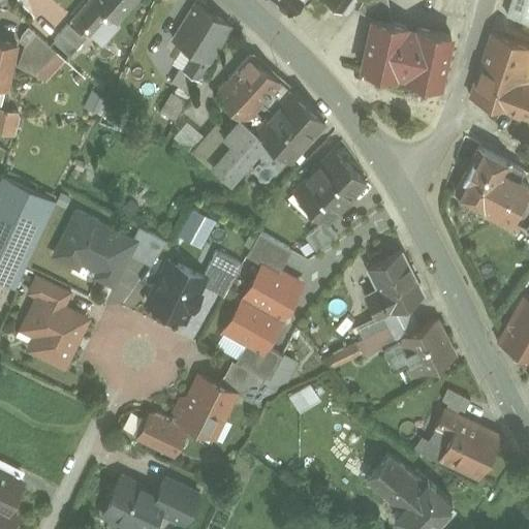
[(86,0),(70,18),(90,35),(109,16),(117,23),(136,0),(86,0)]
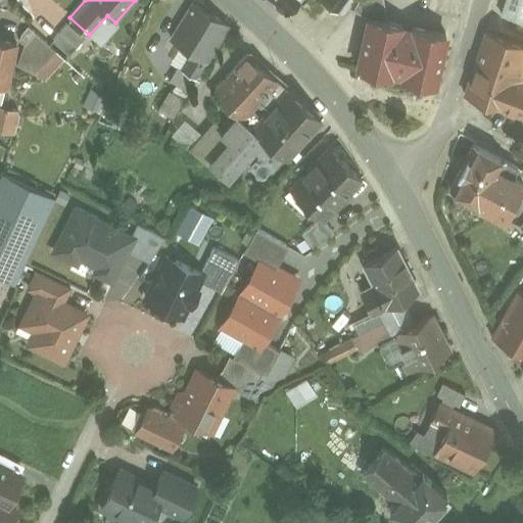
[(269,0),(290,17),(304,0),(303,0),(269,0)]
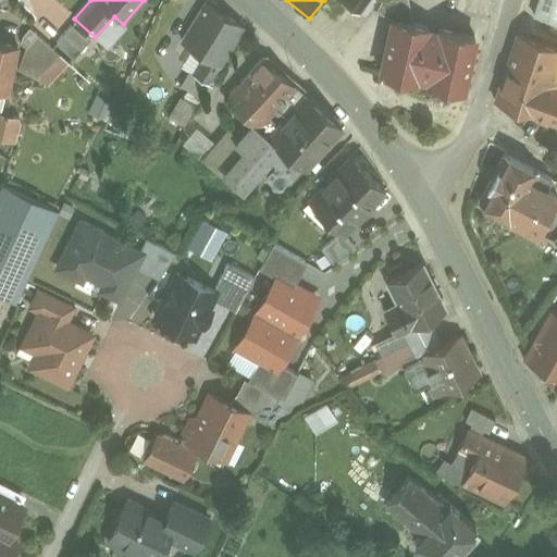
[(338,0),(361,15),(371,0),(338,0)]
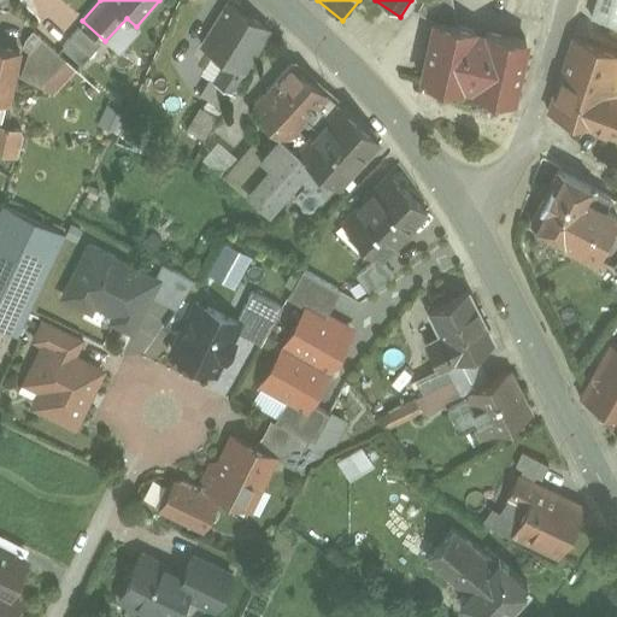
[(457,23),(452,0),(424,0),(417,10),(433,17),(457,23)]
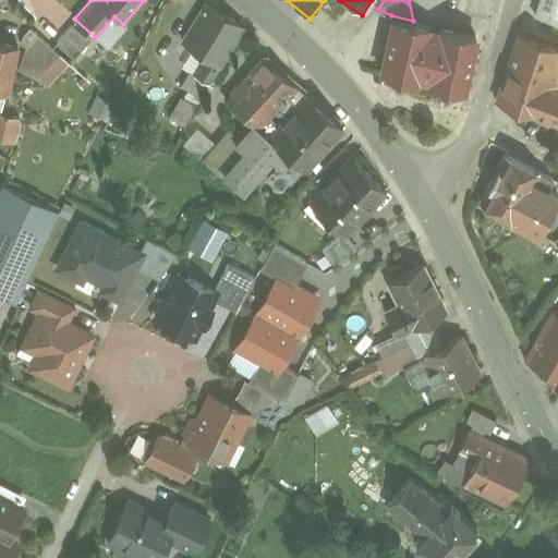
[(557,0),(540,0),(535,13),(557,20),(557,0)]
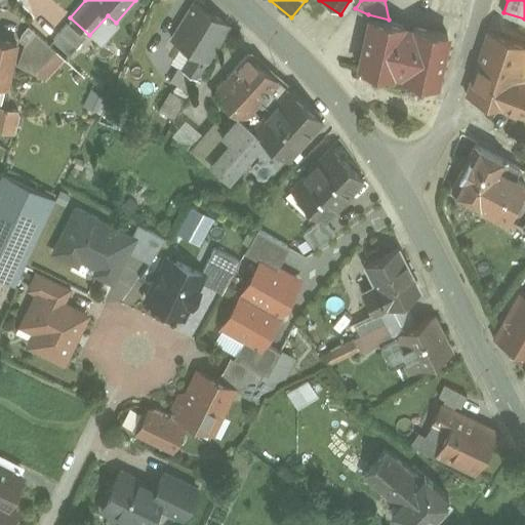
[(232,27),(195,2),(173,35),(210,59),(232,27)]
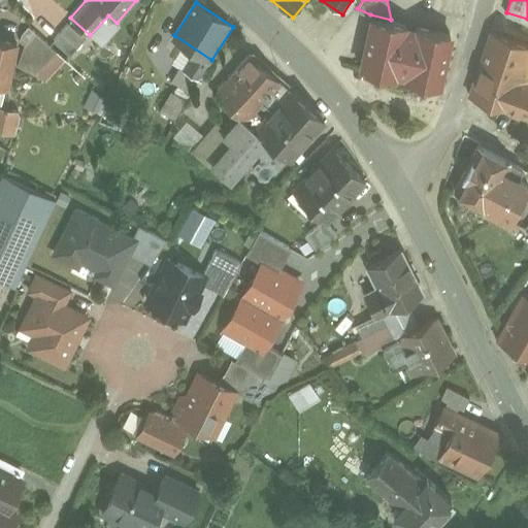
[(391,20),(370,14),(358,69),(444,89),(457,34),(391,20)]
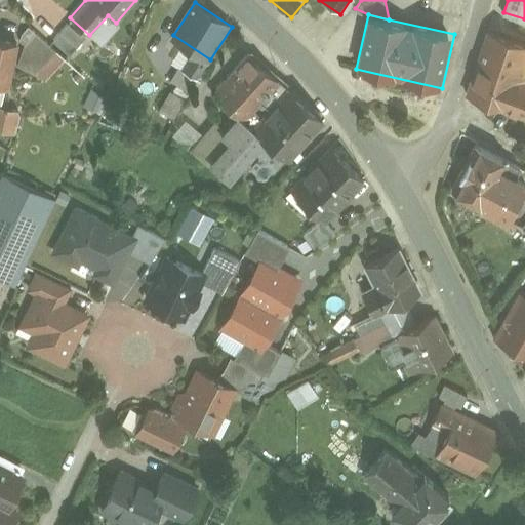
[(108,15),(89,35),(103,46),(120,27),(116,23),(108,15)]
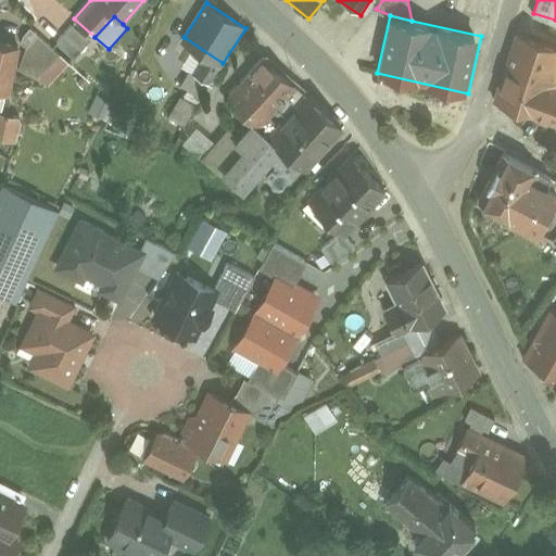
[(89,40),(72,25),(54,45),(73,60),(89,40)]
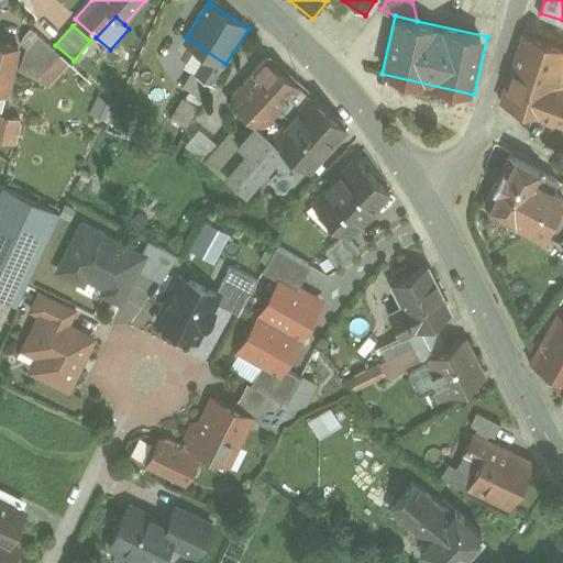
[(34,53),(46,40),(39,33),(28,46),(34,53)]
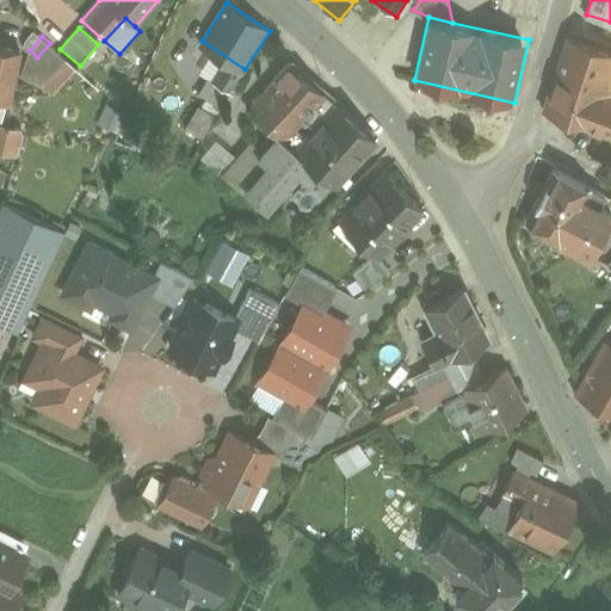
[(610,97),(609,97),(610,88),(610,51),(569,38),(542,116),(610,139),(610,97)]
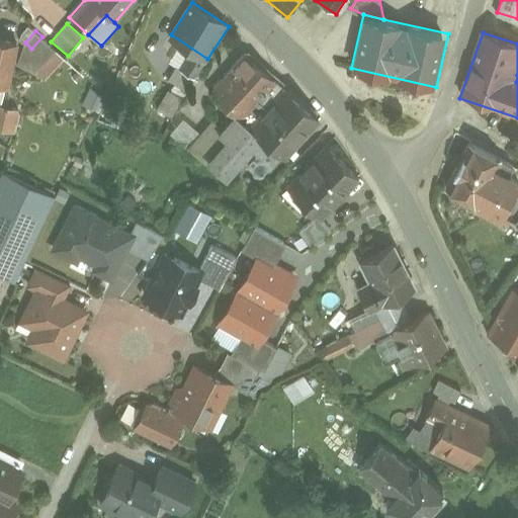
[(0,83),(7,85),(8,86),(18,42),(0,38),(0,83)]
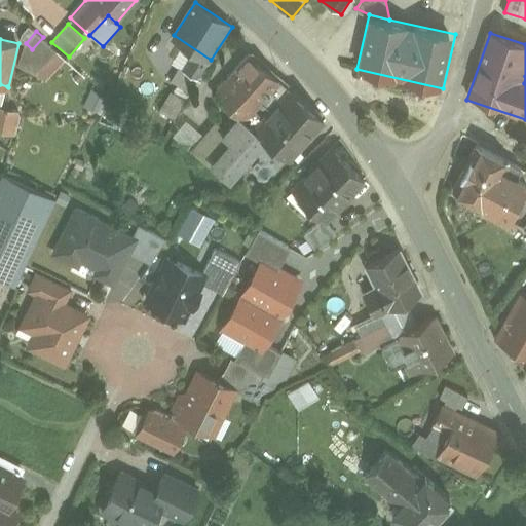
[(191,75),(201,59),(186,49),(176,66),(178,68),(191,75)]
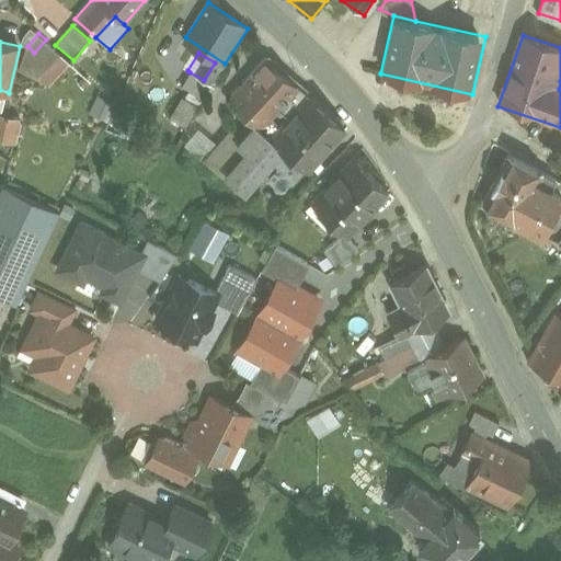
[(306,93),(264,58),(228,100),(256,124),(271,136),(306,93)]
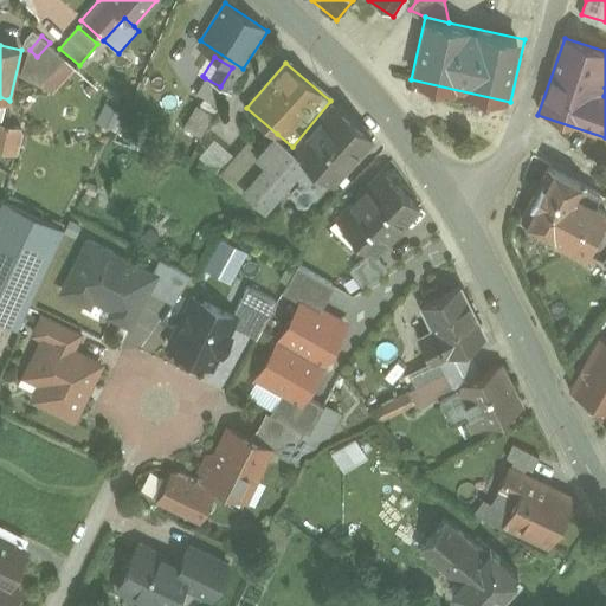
[(220,86),(205,78),(195,94),(218,108),(227,91),(220,86)]
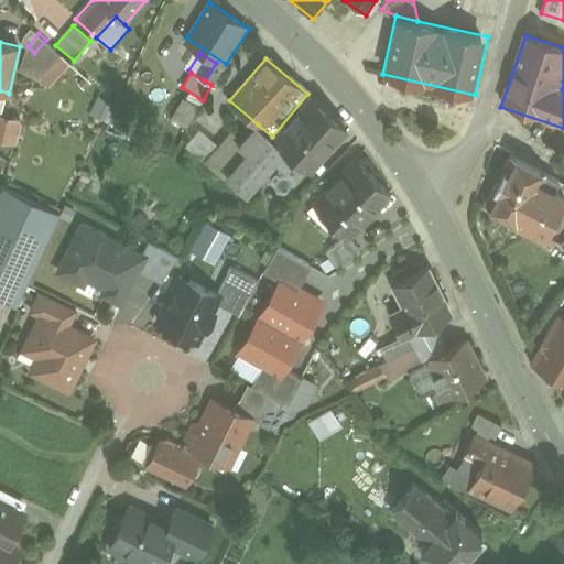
[(307,94),(272,137),(296,158),(305,164),(342,122),(307,94)]
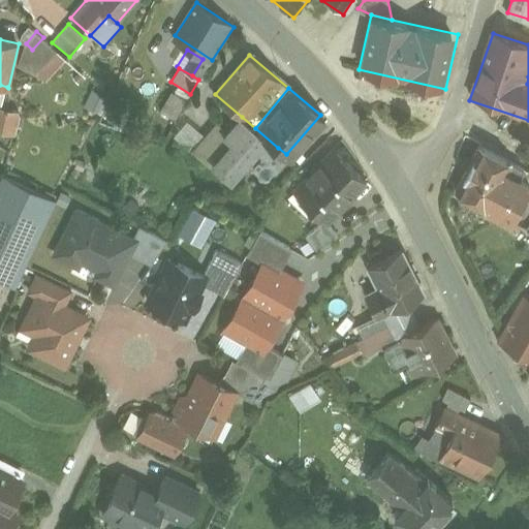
[(101,94),(92,90),(85,105),(94,111),(101,94)]
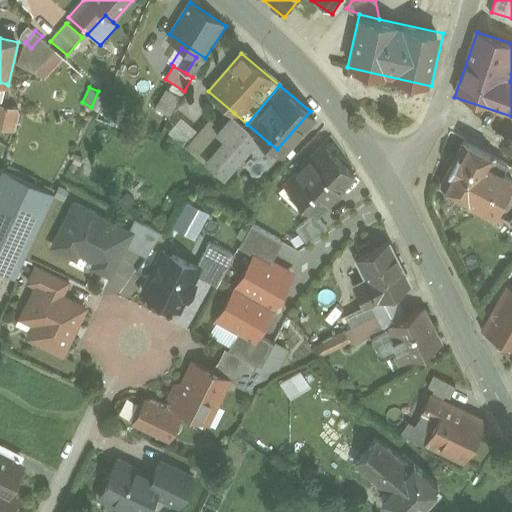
[(175,114),(182,92),(165,87),(158,109),(175,114)]
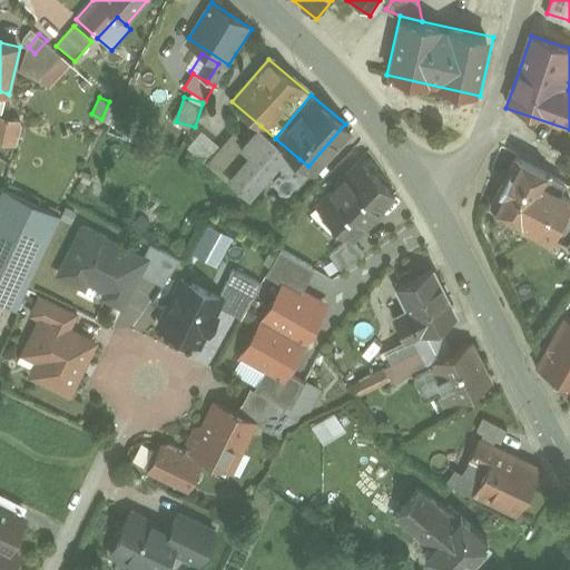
[(17,119),(0,115),(0,140),(10,144),(17,119)]
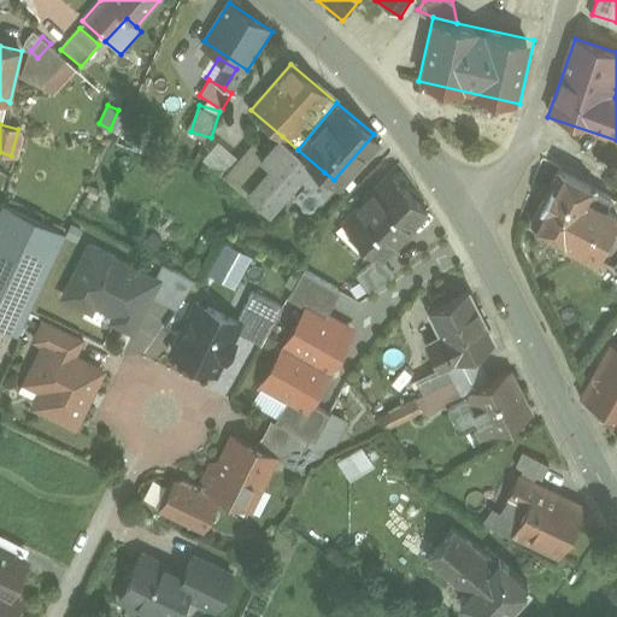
[(298,150),(282,136),(262,160),(269,166),(246,193),(271,215),(304,178),(312,187),(324,172),(298,150)]
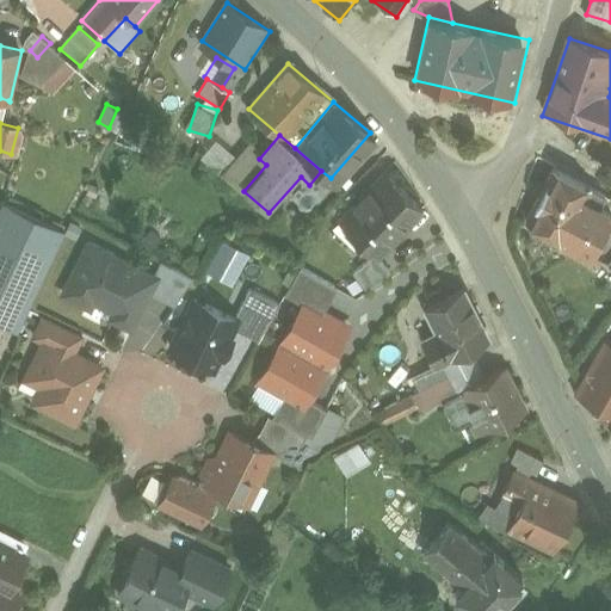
[(203,158),(221,172),(235,153),(217,139),(203,158)]
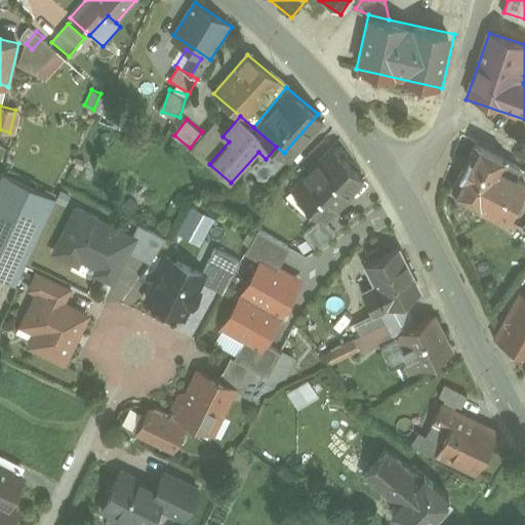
[(475,144),(450,190),(509,220),(524,190),(524,179),(501,168),(506,160),(475,144)]
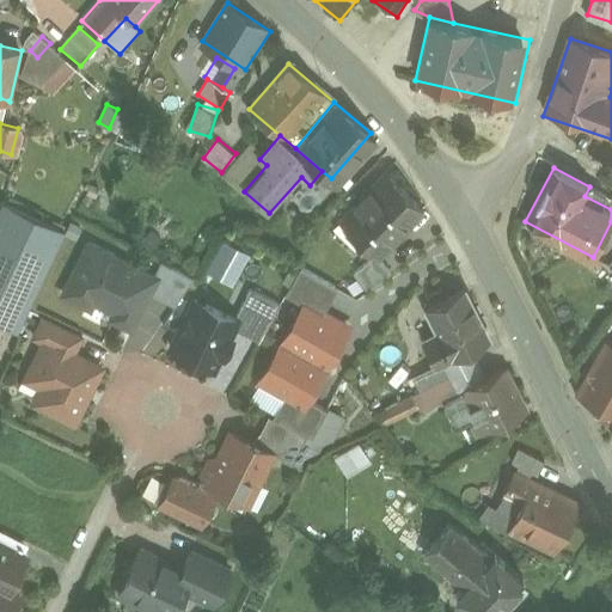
[(386,171),(338,219),(350,231),(347,236),(366,254),(369,250),(378,258),(426,210),(386,171)]
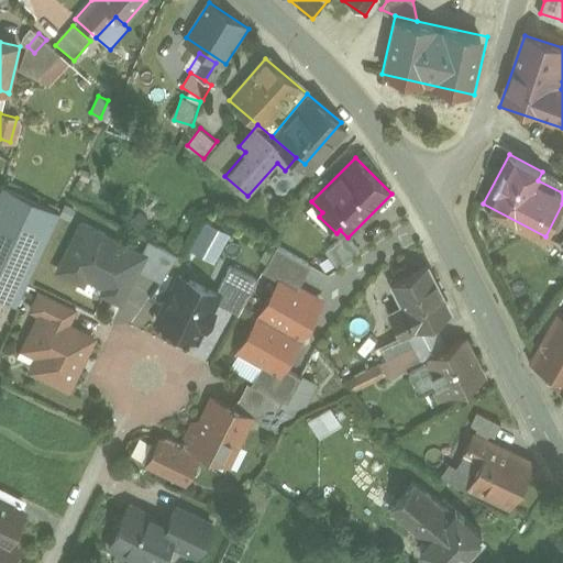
[(0,298),(20,307),(61,213),(1,187),(0,188),(0,298)]
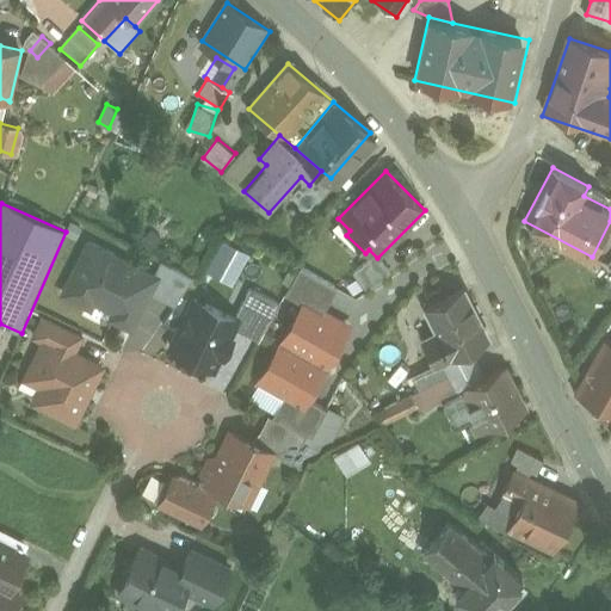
[(166,238),(153,230),(146,242),(158,250),(166,238)]
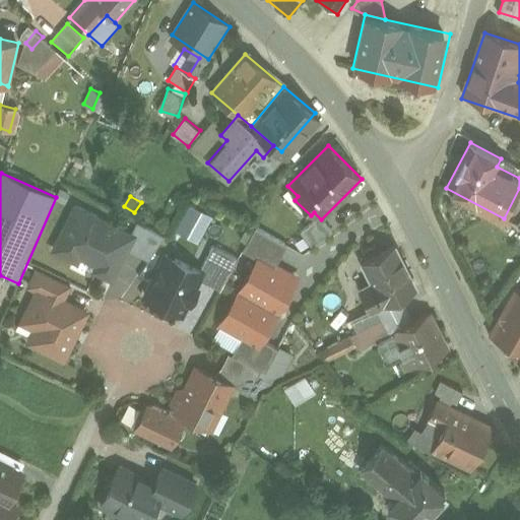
[(189,202),(175,229),(196,242),(210,216),(189,202)]
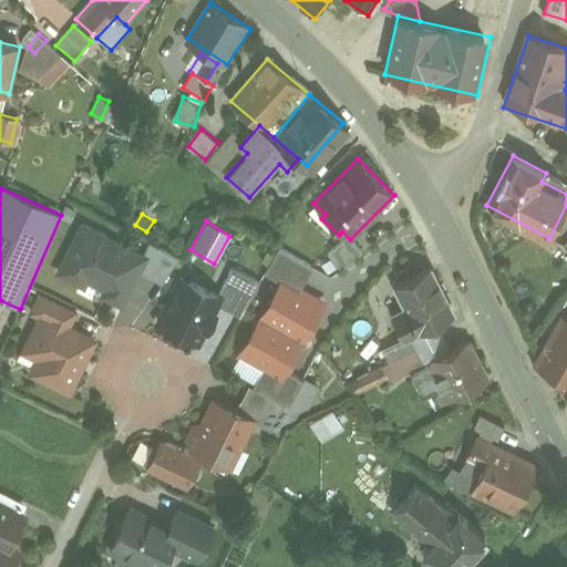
[(82,223),(57,275),(123,309),(140,276),(150,257),(141,253),(82,223)]
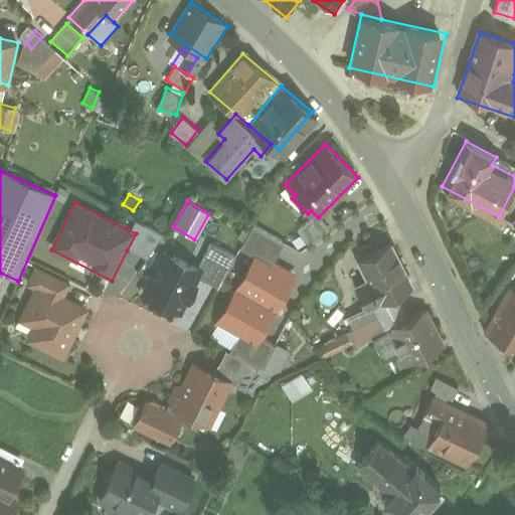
[(314,241),(330,225),(321,216),(305,232),(314,241)]
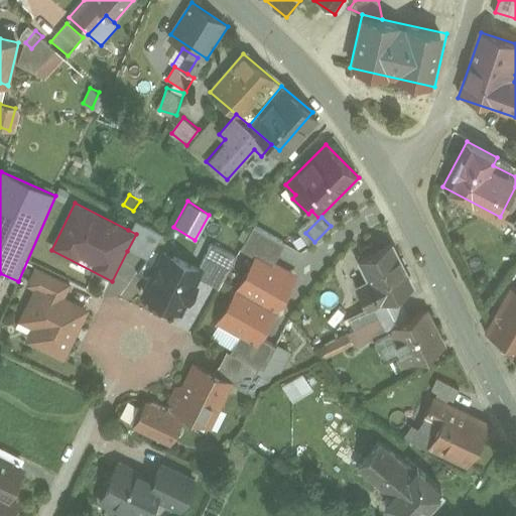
[(158,219),(155,223),(163,229),(166,225),(158,219)]
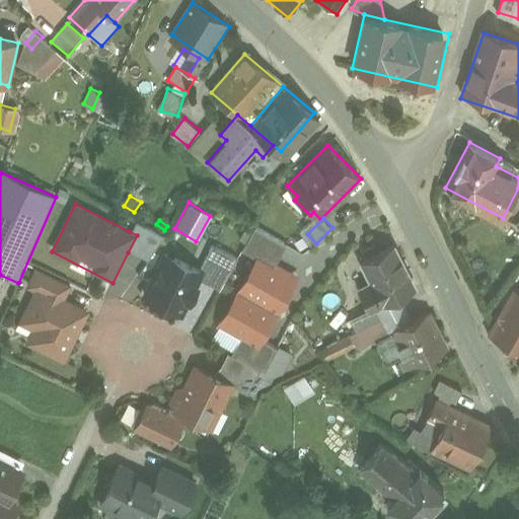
[(137,235),(128,252),(148,263),(161,235),(133,221),(129,231),(137,235)]
